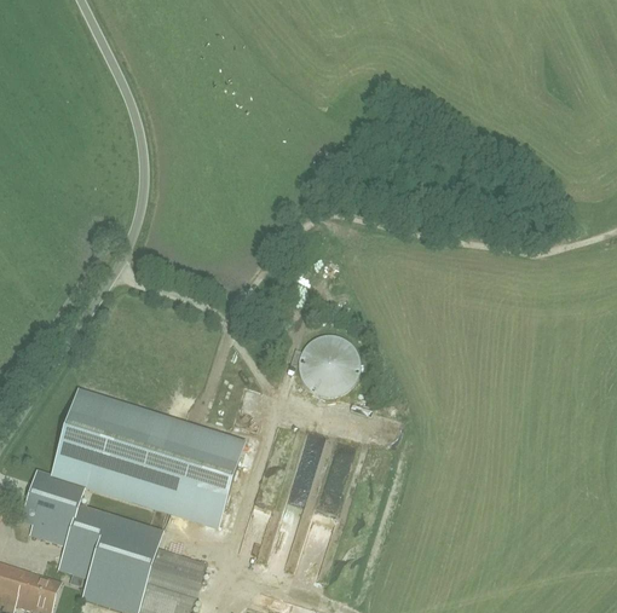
[(301,336),(304,392),(358,391),(356,334),(301,336)]
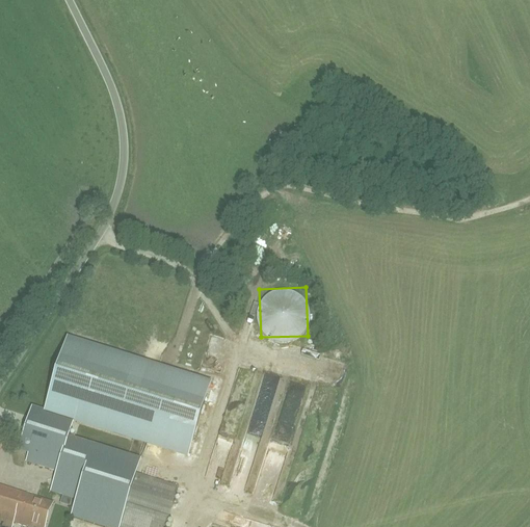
[(40,454),(37,462),(55,467),(49,486),(75,495),(71,507),(132,526),(161,526),(176,483),(134,470),(138,456),(67,433),(72,417),(185,453),(209,379),(67,334),(44,406),(42,406),(27,413),(23,426),(28,438),(30,438),(27,450),(40,454)]
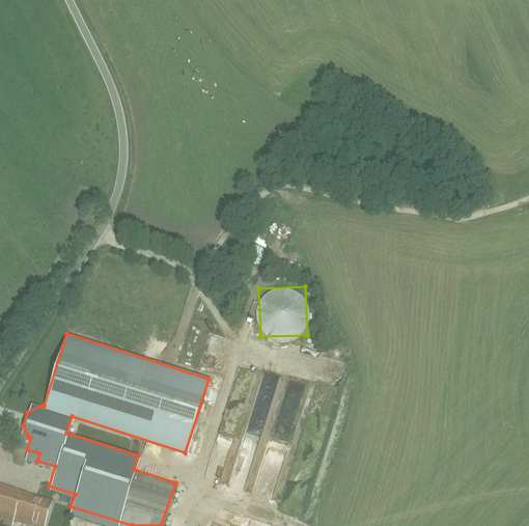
[(223,418),(234,423),(238,416),(225,412),(223,418)]
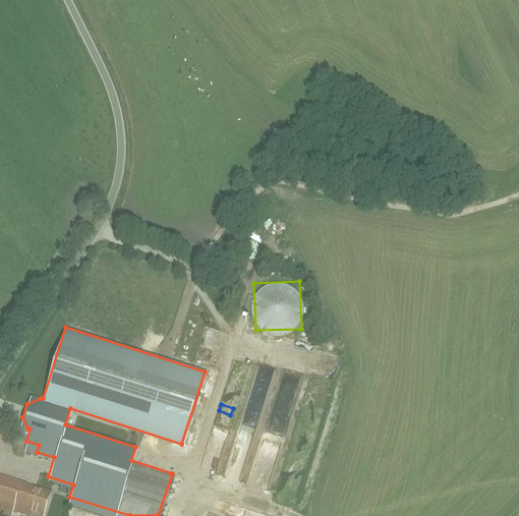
[(32,502),(44,506),(49,488),(0,472),(0,511),(9,514),(11,508),(15,495),(26,498),(29,492),(34,494),(32,502)]
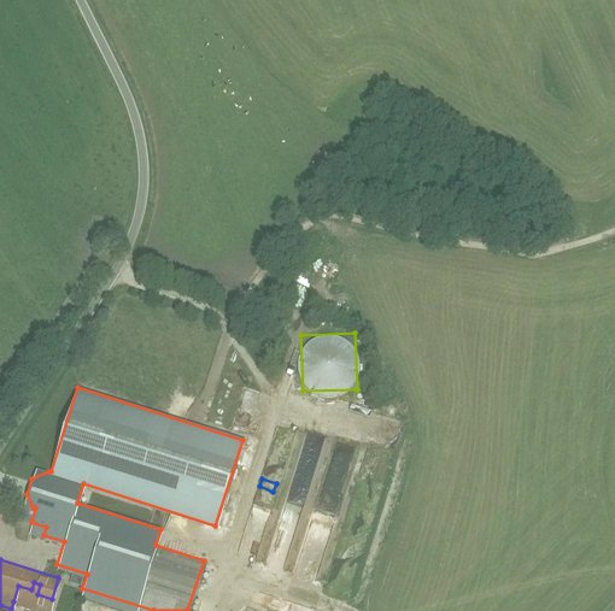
[(44,610),(47,610),(52,599),(37,594),(40,585),(34,582),(31,589),(18,586),(13,601),(44,610)]
